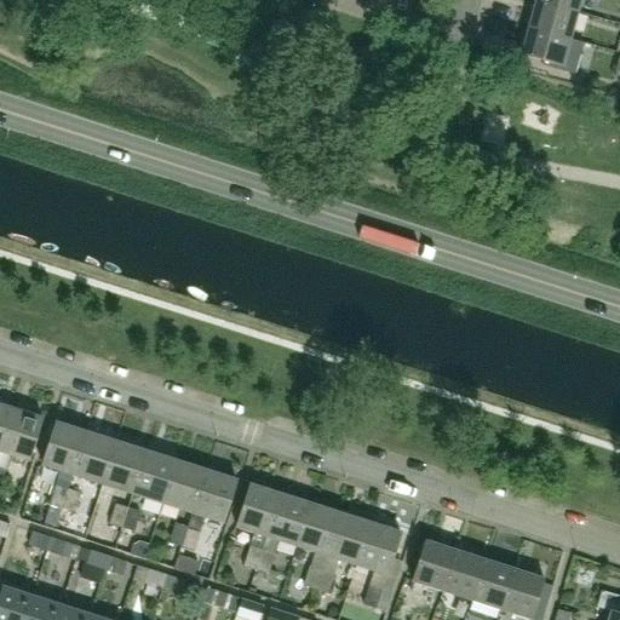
[(535,0),(537,1),(579,13),(581,0),(535,0)]
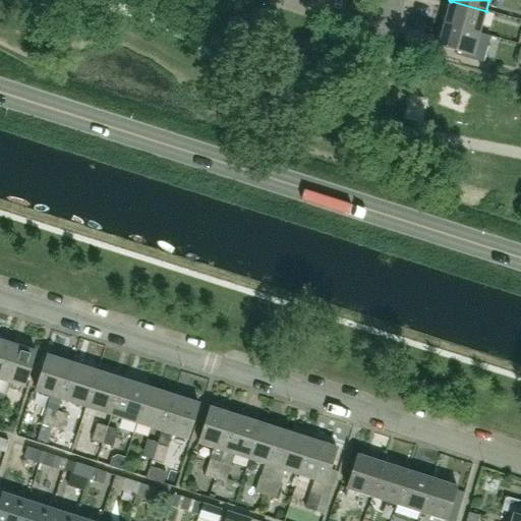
[(486,11),(451,1),(444,23),(479,33),(486,11)]
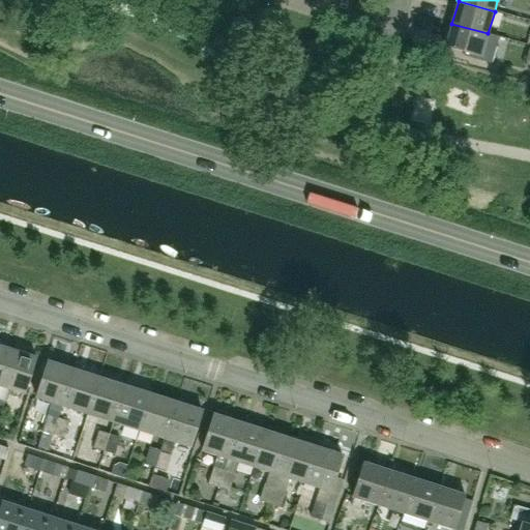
[(499,36),(488,33),(451,24),(445,47),(481,57),(484,45),(496,48),(499,36)]
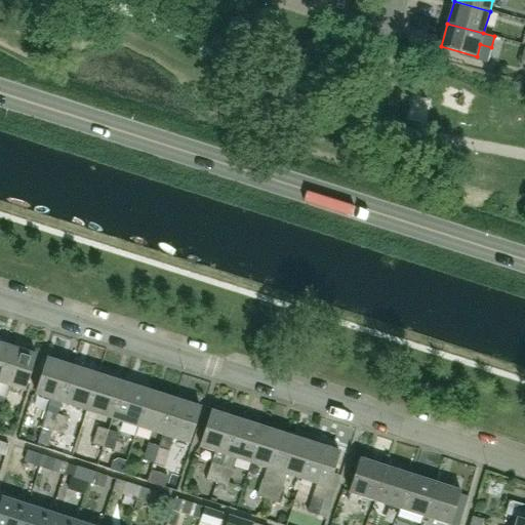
[(0,373),(9,345),(0,341),(0,373)]
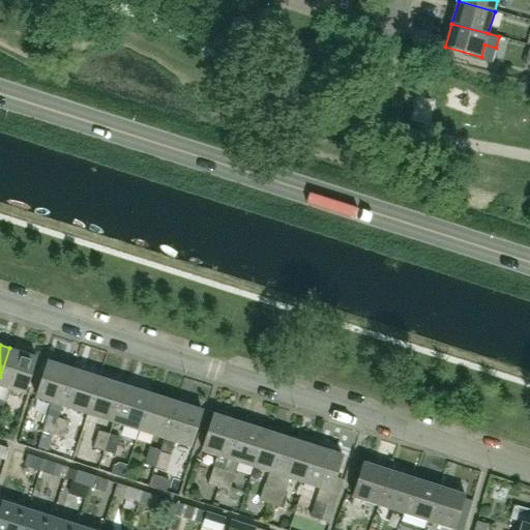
[(9,348),(0,377),(0,384),(8,388),(26,393),(37,357),(9,348)]
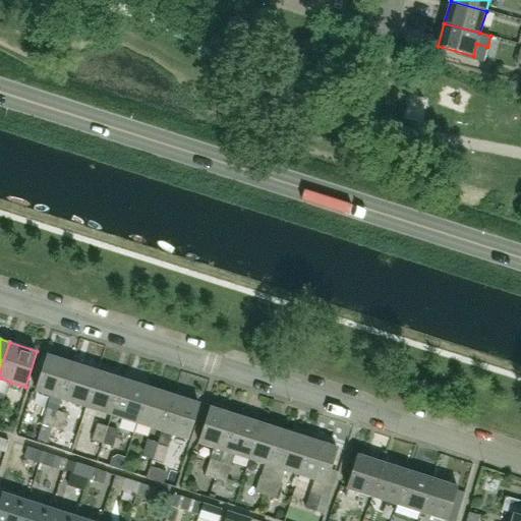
[(48,355),(37,391),(61,399),(72,362),(48,355)]
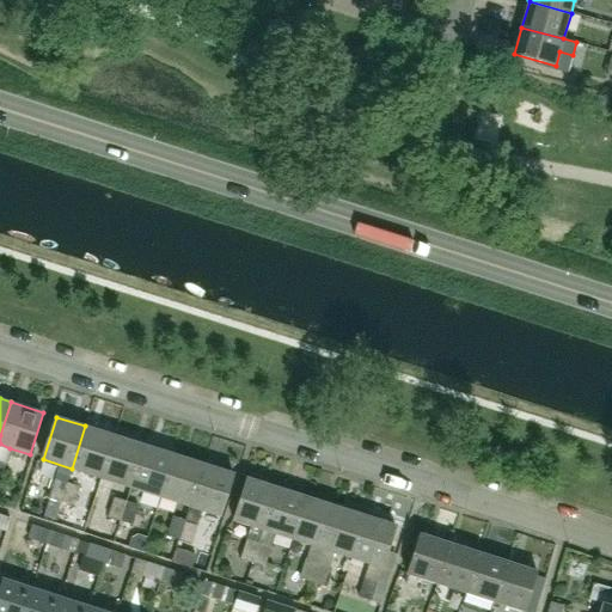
[(85,426),(72,469),(101,477),(114,435),(85,426)]
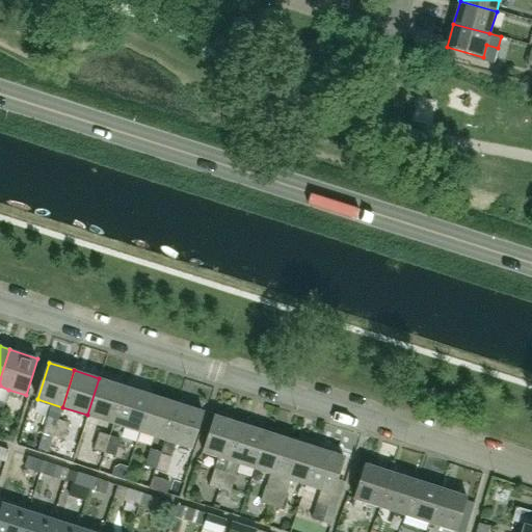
[(99,378),(87,415),(112,423),(125,387),(99,378)]
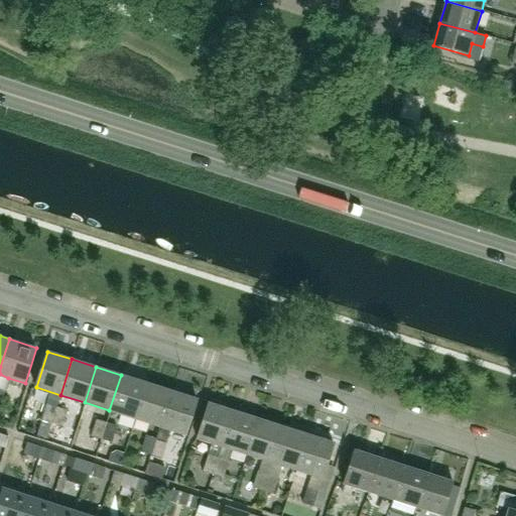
[(135,418),(146,383),(121,375),(109,410),(135,418)]
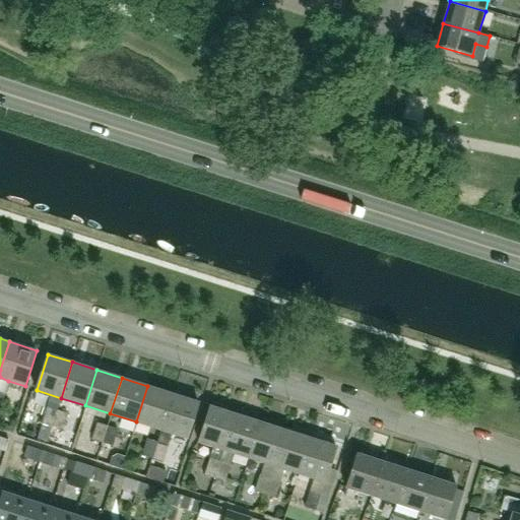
[(147,386),(136,421),(160,430),(173,394),(147,386)]
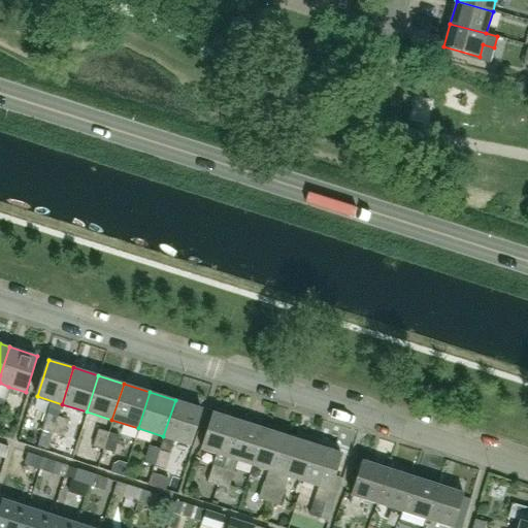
[(163,436),(160,449),(159,449),(154,465),(165,469),(174,439),(190,444),(202,408),(175,400),(163,436)]
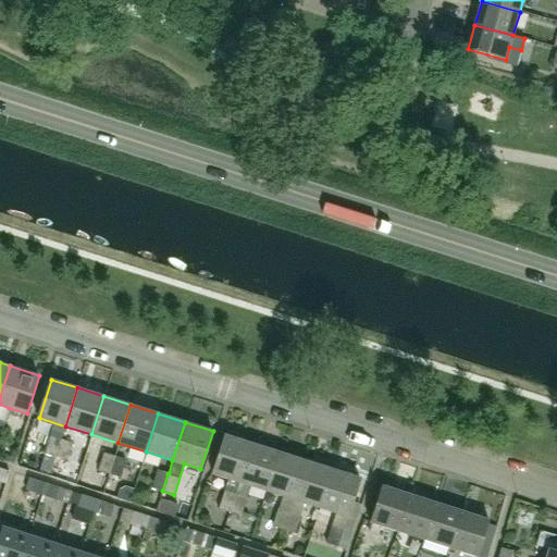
[(49,435),(44,453),(56,457),(61,438),(50,435),(49,435)]
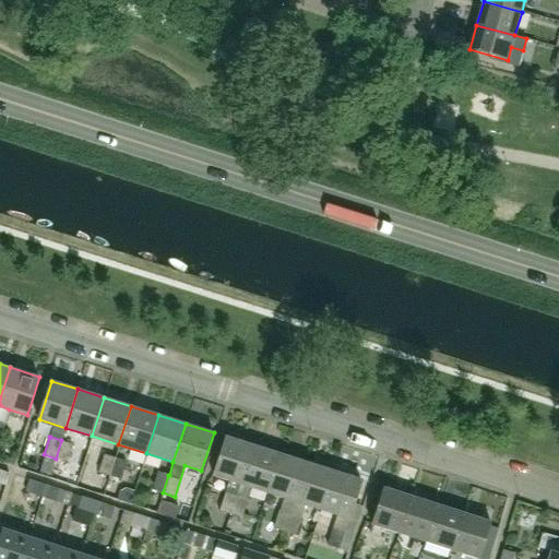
[(224,492),(218,511),(229,513),(252,445),(225,437),(213,475),(228,480),(224,492)]
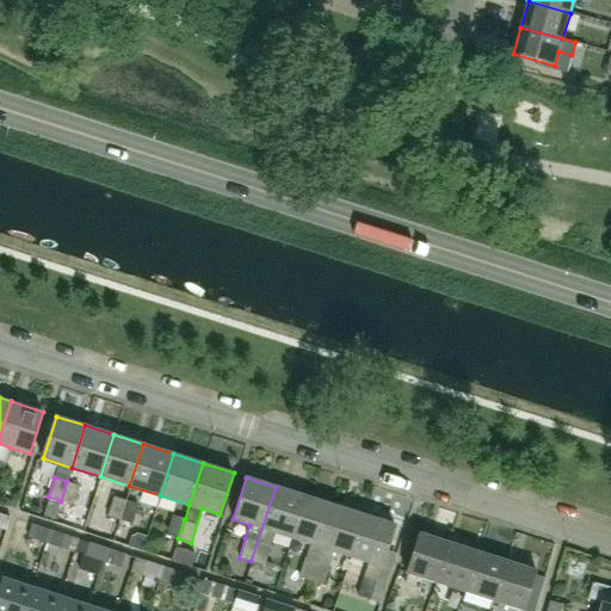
[(67,481),(61,501),(73,505),(79,486),(67,481)]
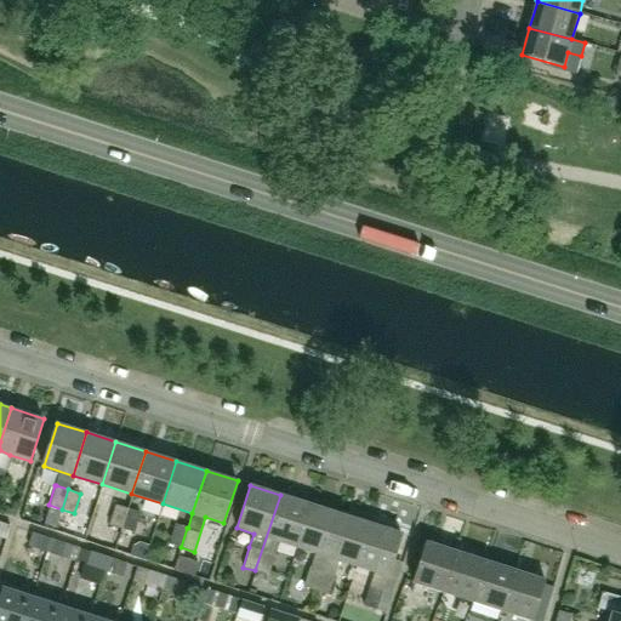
[(274,556),(279,541),(297,547),(311,505),(280,495),(255,570),(265,574),(268,575),(275,556),(274,556)]
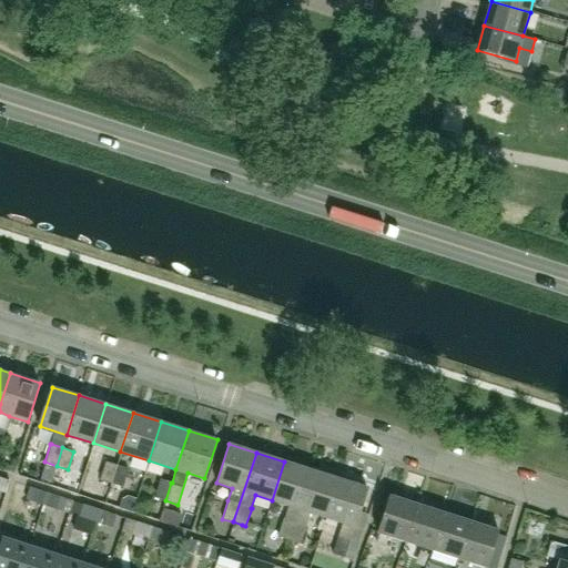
[(53,476),(57,466),(44,462),(41,472),(53,476)]
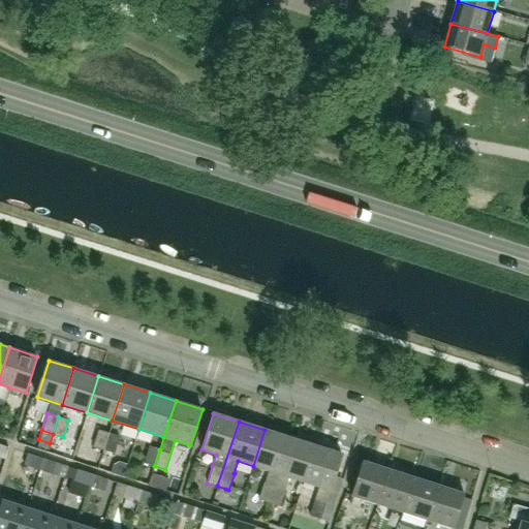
[(93,446),(103,449),(109,433),(98,430),(93,446)]
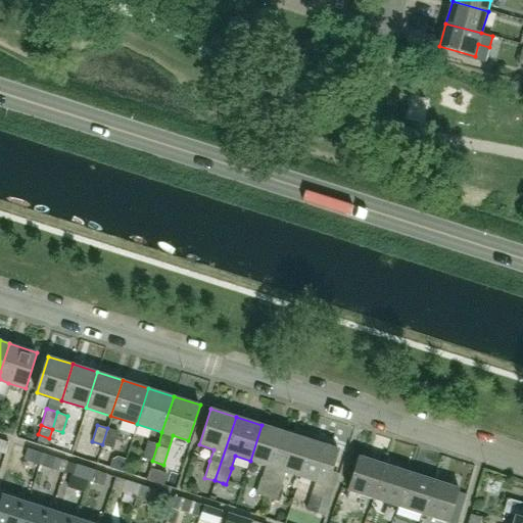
[(266,466),(262,477),(260,477),(255,494),(267,497),(287,433),(262,425),(250,461),(266,466)]
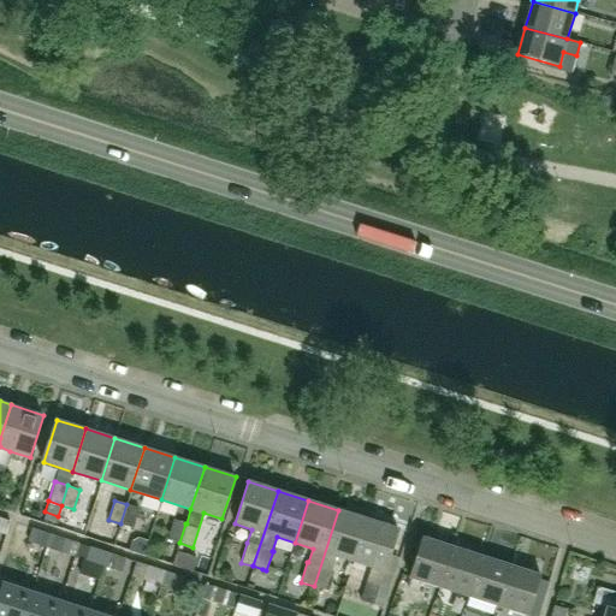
[(134,528),(140,509),(126,504),(120,523),(134,528)]
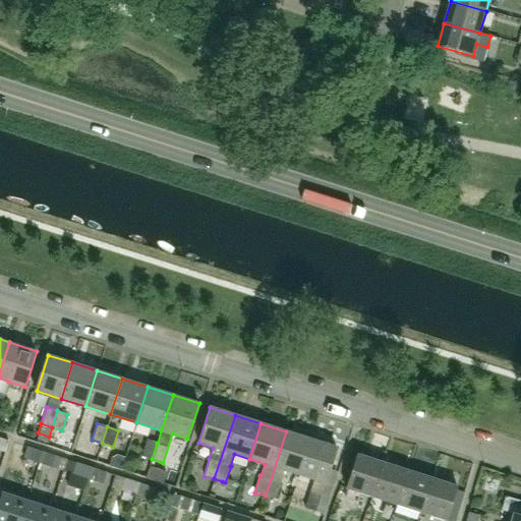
[(286,431),(266,496),(276,499),(281,482),(285,470),(300,475),(311,440),(286,431)]
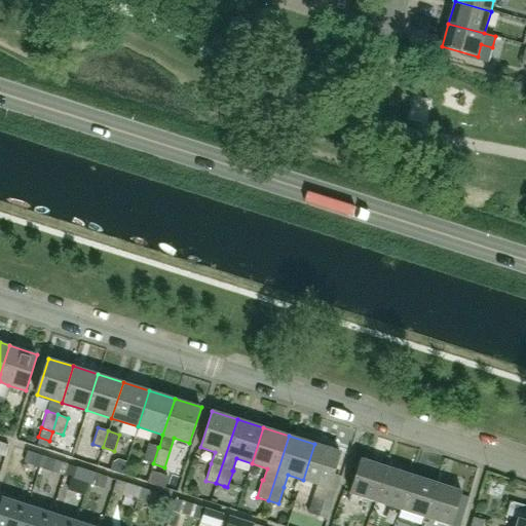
[(153,463),(158,447),(148,444),(143,460),(153,463)]
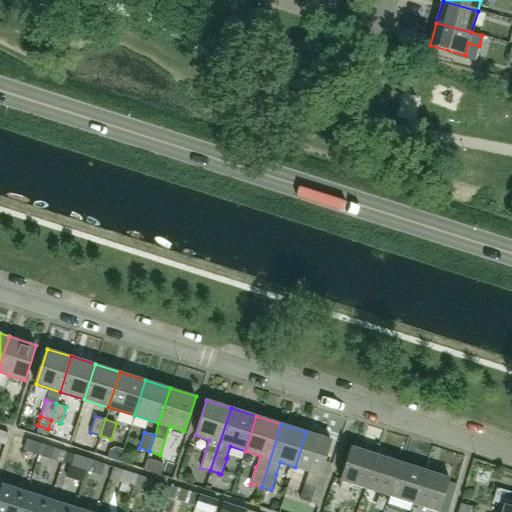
[(299,499),(310,503),(318,505),(327,477),(320,475),(331,439),(306,432),(295,467),(308,471),(305,483),(304,483),(299,499)]
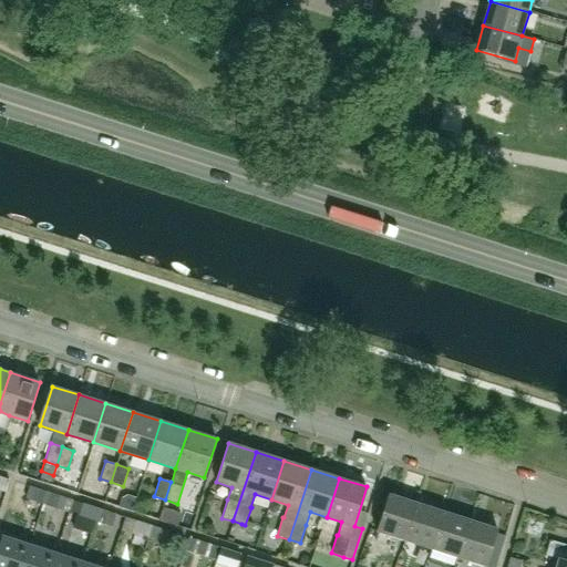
[(42,504),(47,492),(30,486),(26,498),(42,504)]
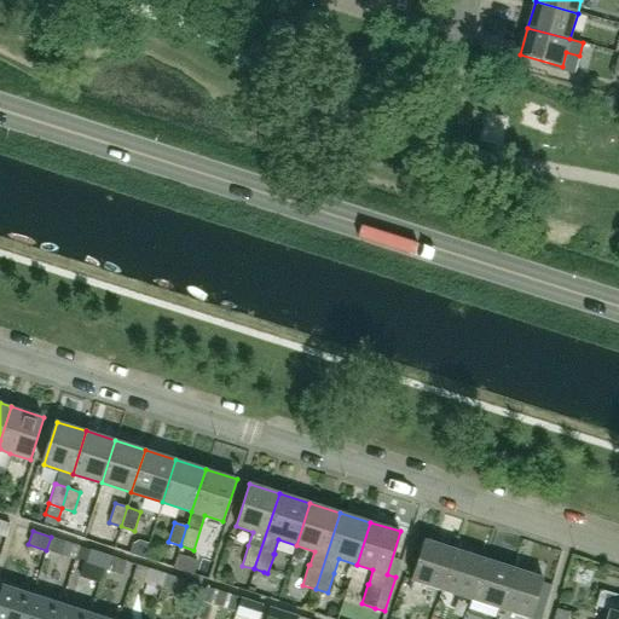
[(51,537),(46,550),(67,557),(71,543),(51,537)]
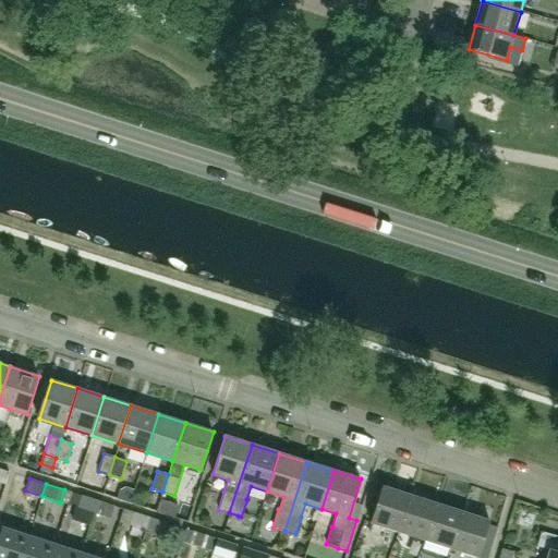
[(398,531),(409,494),(383,486),(371,523),(398,531)]
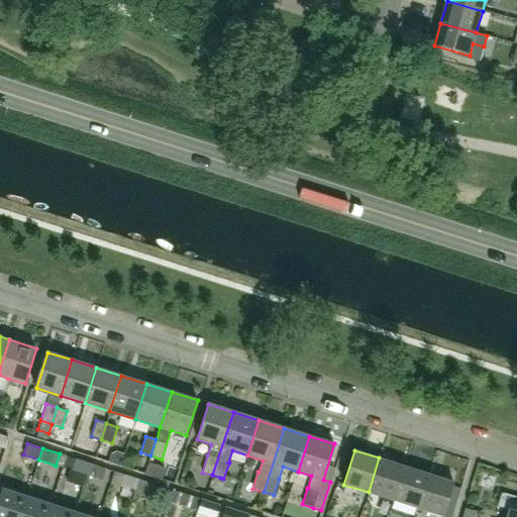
[(393,500),(403,466),(379,457),(369,492),(393,500)]
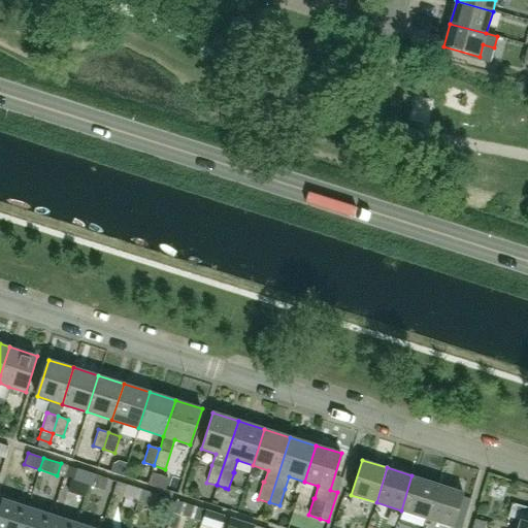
[(89,486),(93,473),(76,468),(73,481),(89,486)]
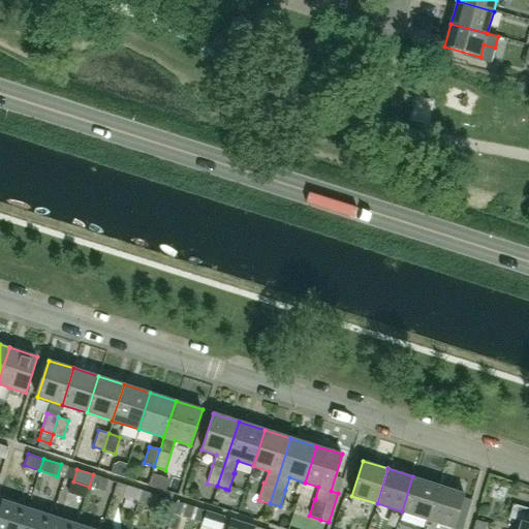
[(93,474),(89,487),(104,492),(109,479),(93,474)]
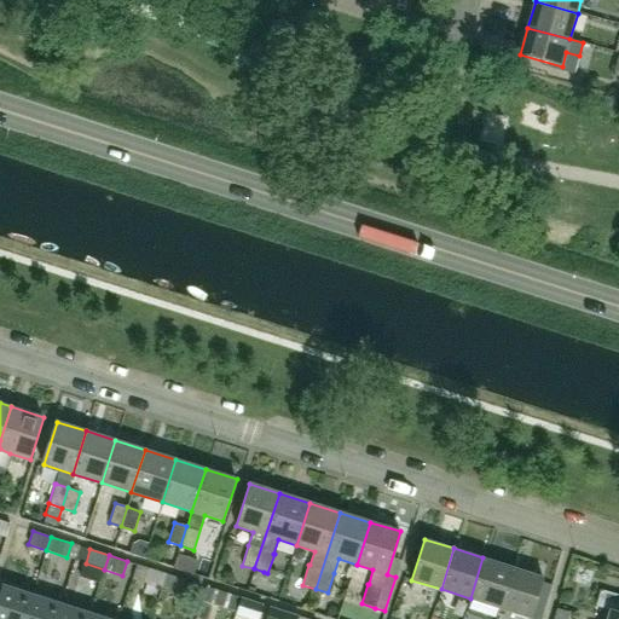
[(198,561),(190,559),(179,555),(175,567),(196,573),(198,561)]
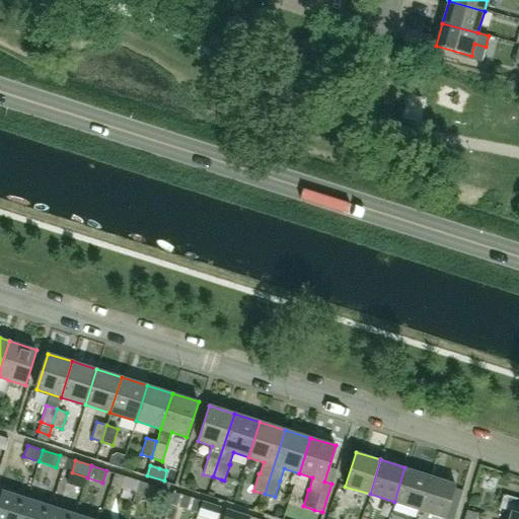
[(404,467),(394,502),(419,509),(430,474),(404,467)]
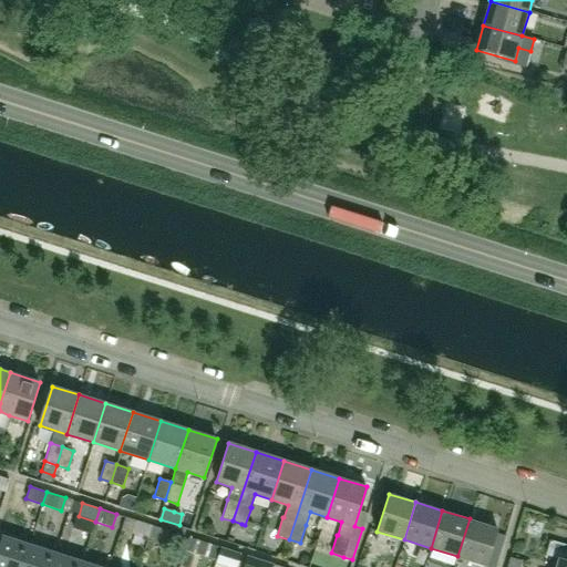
[(470,518),(457,556),(487,565),(498,527),(470,518)]
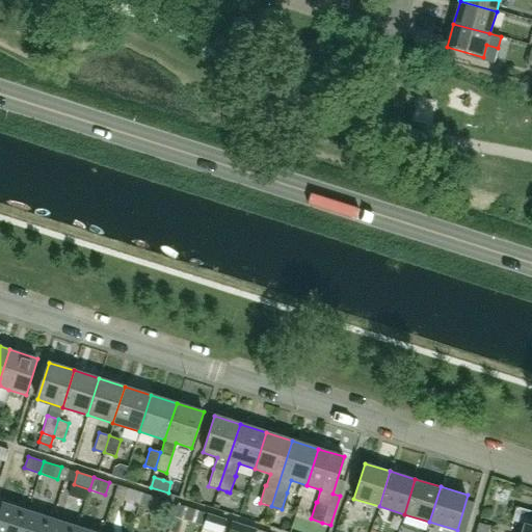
[(139,505),(143,494),(126,487),(123,500),(139,505)]
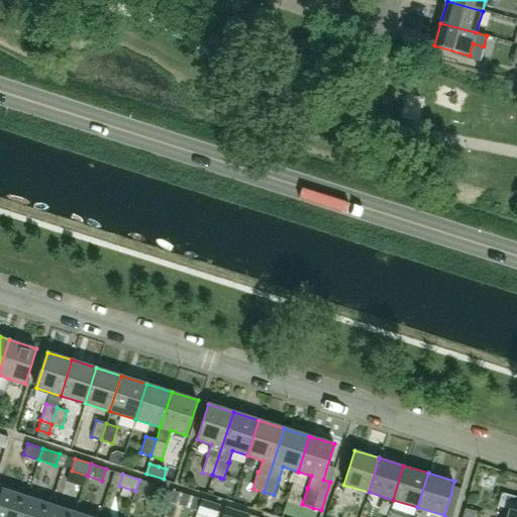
[(139,480),(135,491),(150,496),(154,484),(139,480)]
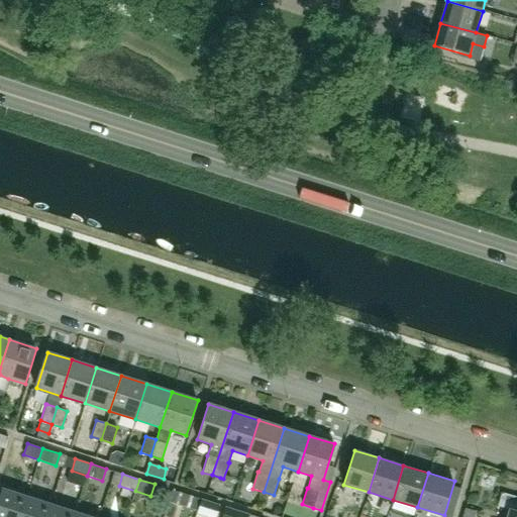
[(0,516),(19,516),(26,496),(2,488),(0,495),(0,516)]
